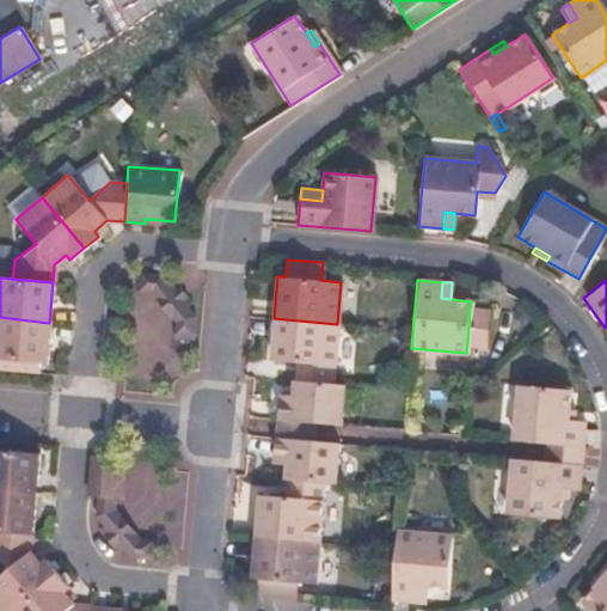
[(181,286),(136,287),(139,379),(183,378),(181,286)]
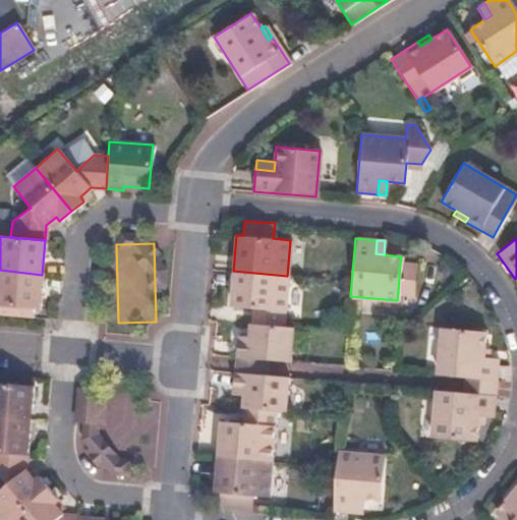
[(413,292),(416,264),(400,263),(398,291),(413,292)]
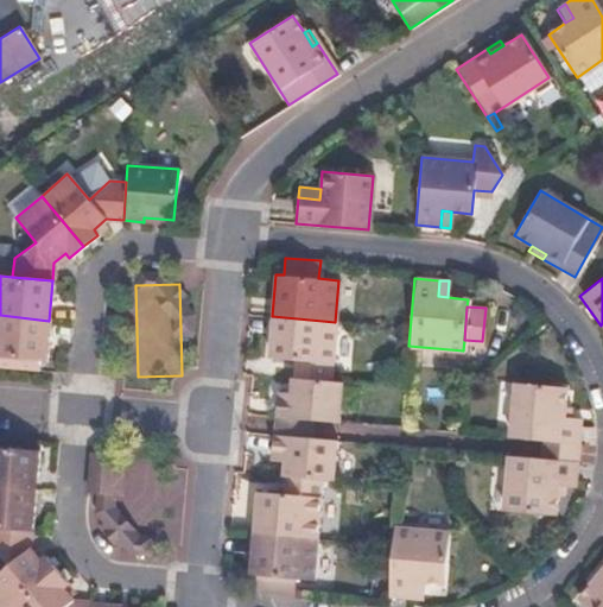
[(0,366),(37,370),(37,360),(44,360),(49,321),(0,315),(0,366)]
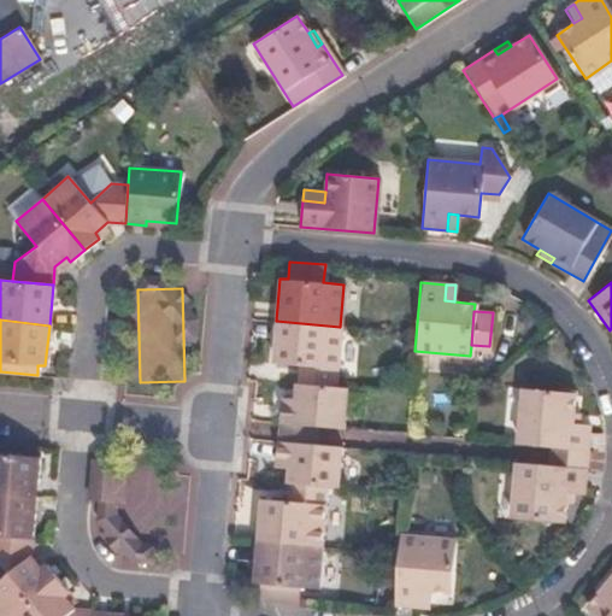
[(295,383),(334,387),(340,327),(276,321),(272,363),(296,365),(295,383)]
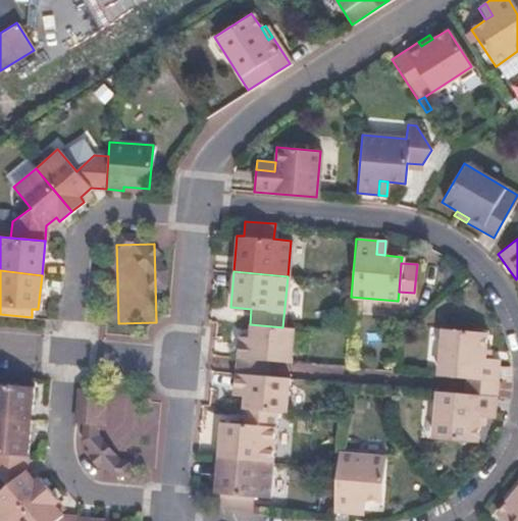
[(267,361),(289,363),(292,327),(282,327),(250,324),(249,336),(238,335),(236,358),(267,361)]
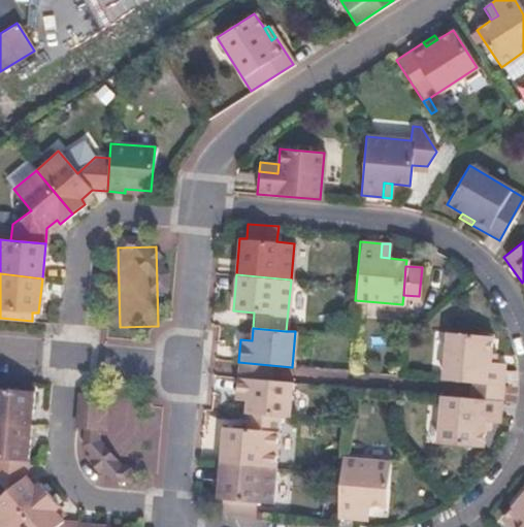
[(468,382),(501,385),(502,363),(494,362),(488,362),(489,353),(490,336),(446,332),(441,380),(468,382)]
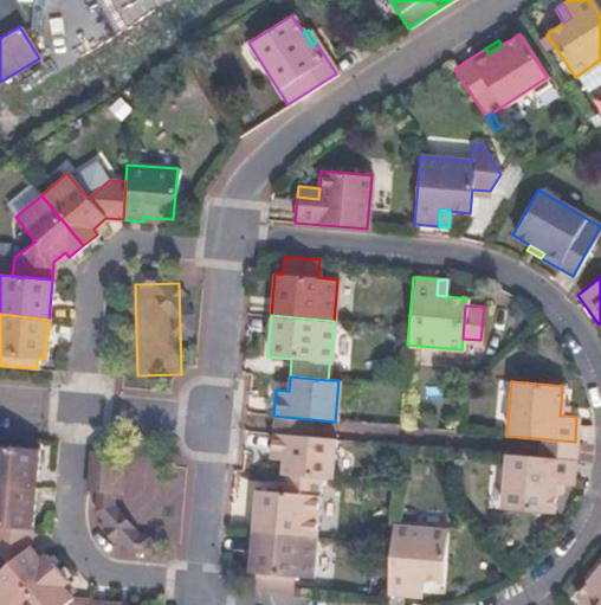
[(271,433),(309,437),(310,419),(273,416),(271,433)]
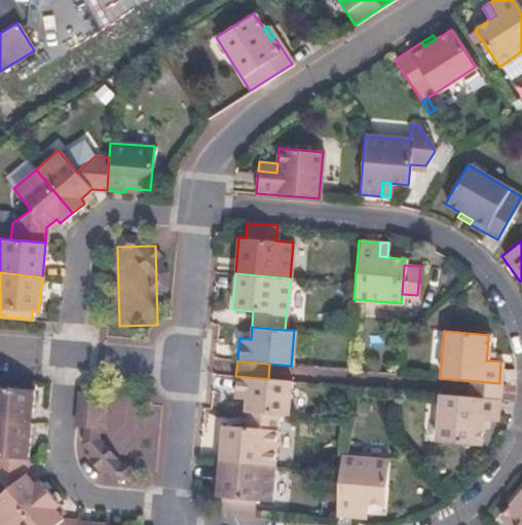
[(277,415),(287,415),(290,381),(268,379),(235,376),(233,399),(246,400),(245,412),(277,415)]
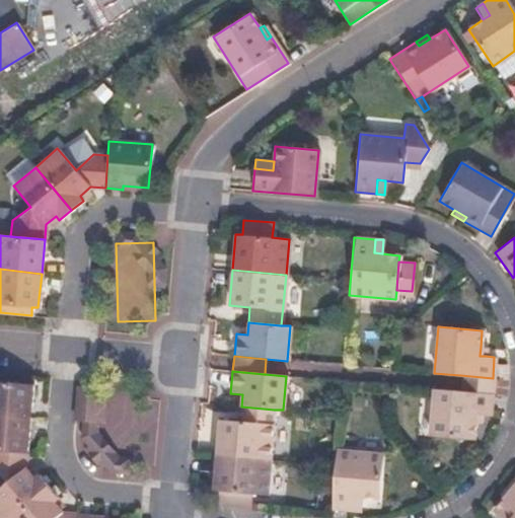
[(491,393),(493,378),(460,375),(459,390),(491,393)]
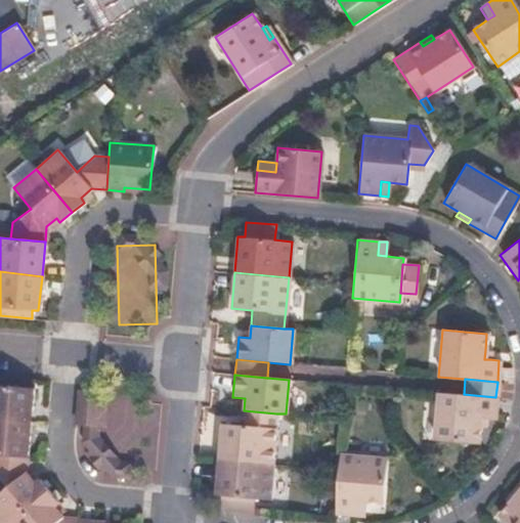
[(0,420),(28,423),(31,387),(0,384),(0,420)]
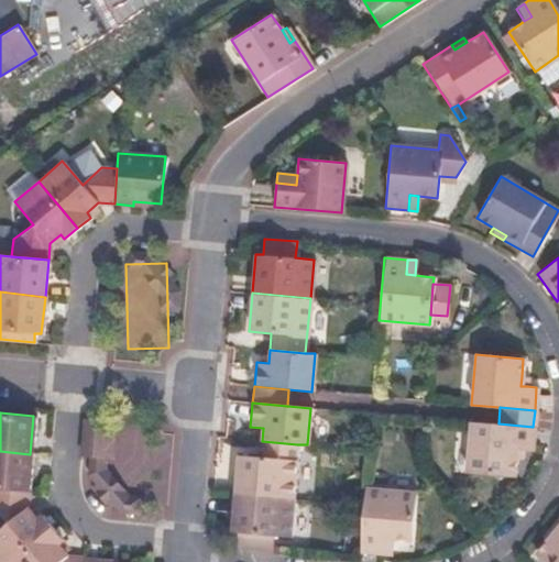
[(105,458),(108,458),(110,421),(86,419),(83,455),(88,456),(105,458)]
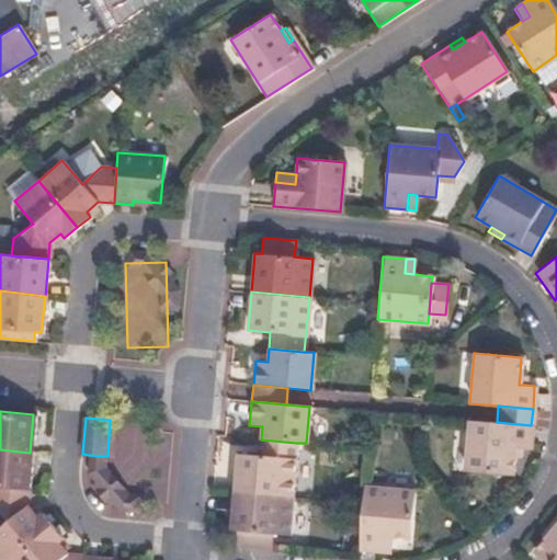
[(530,448),(531,425),(497,422),(468,420),(467,436),(465,469),(464,471),(512,475),(513,457),(514,447),(520,448),(530,448)]
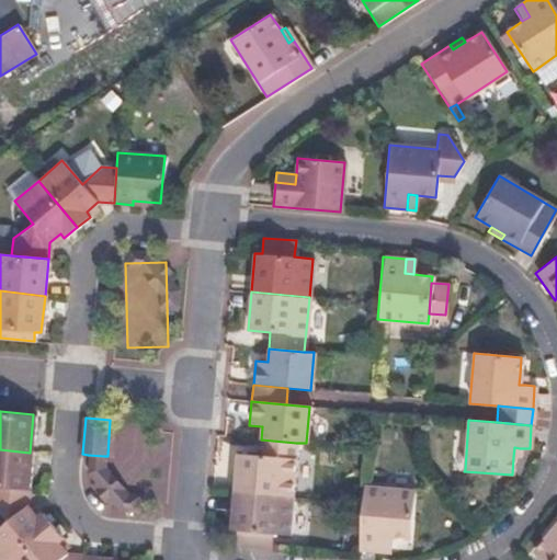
[(454,468),(465,469),(467,436),(456,435),(450,440),(448,463),(454,468)]
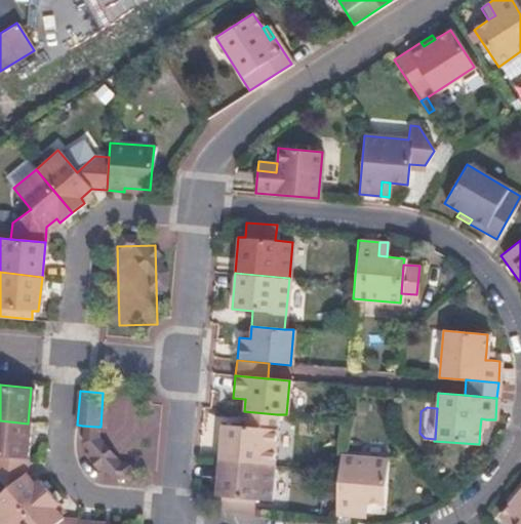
[(218,460),(272,465),(277,414),(244,411),(243,426),(222,424),(218,460)]
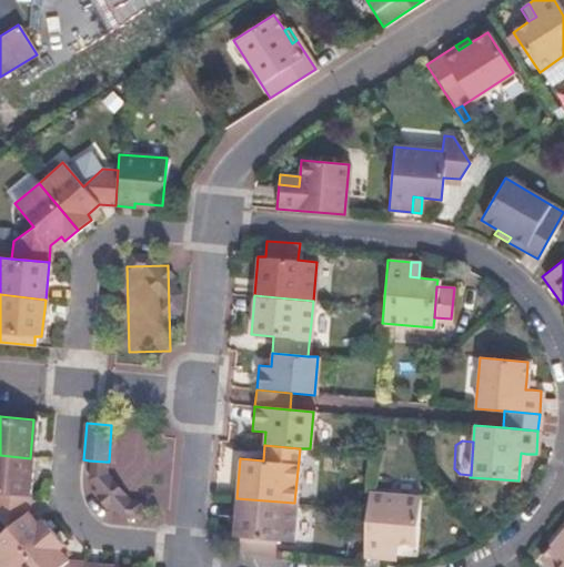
[(0,493),(27,496),(30,458),(0,455),(0,493)]
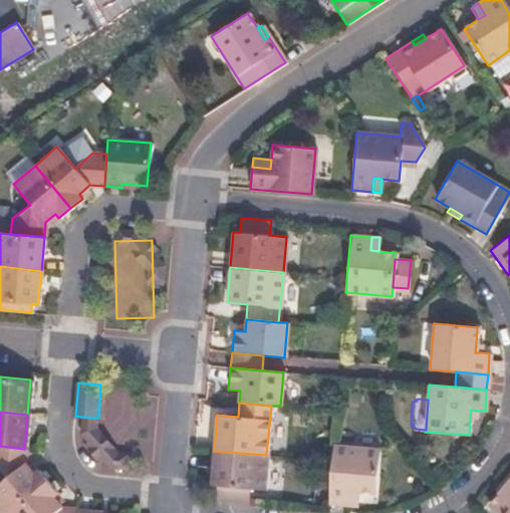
[(331,445),(326,503),(347,505),(349,491),(357,491),(374,493),(378,449),(331,445)]
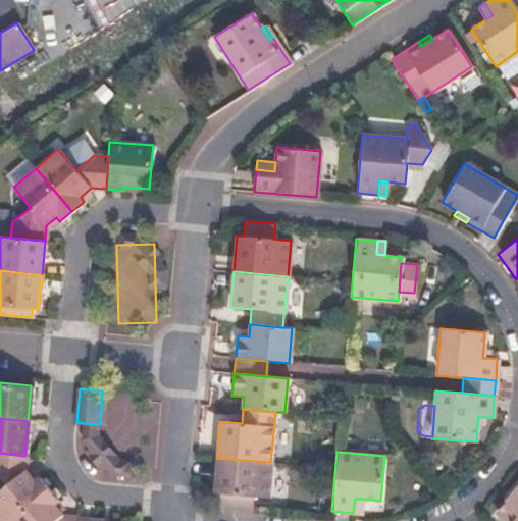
[(0,519),(1,520),(8,520),(47,489),(37,478),(33,482),(23,471),(24,456),(0,453),(0,478),(6,485),(0,490),(0,519)]
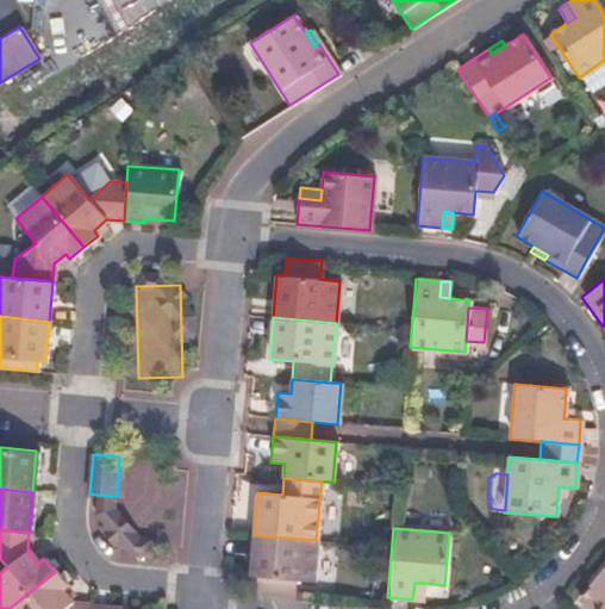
[(256,595),(291,598),(293,580),(312,582),(316,540),(254,535),(250,576),(257,577),(256,595)]
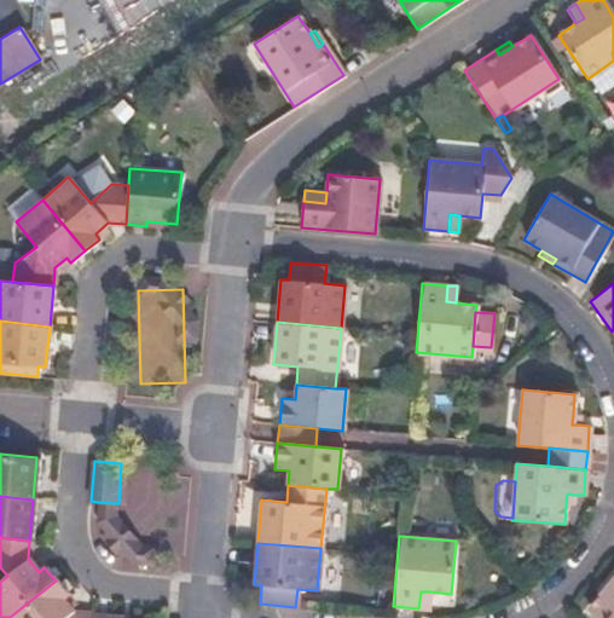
[(586,610),(597,617),(613,617),(613,566),(606,577),(610,581),(600,593),(586,610)]
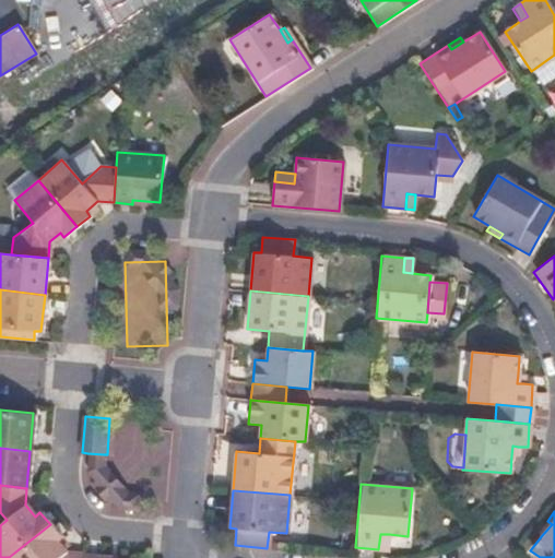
[(552,524),(547,521),(539,532),(542,535),(552,524)]
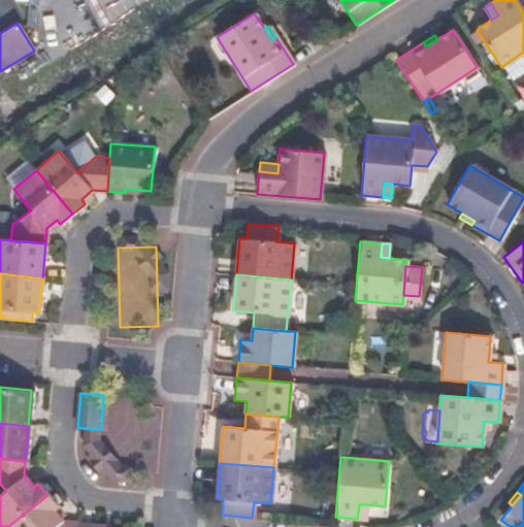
[(8,526),(76,526),(77,523),(62,522),(53,511),(58,506),(47,495),(8,526)]
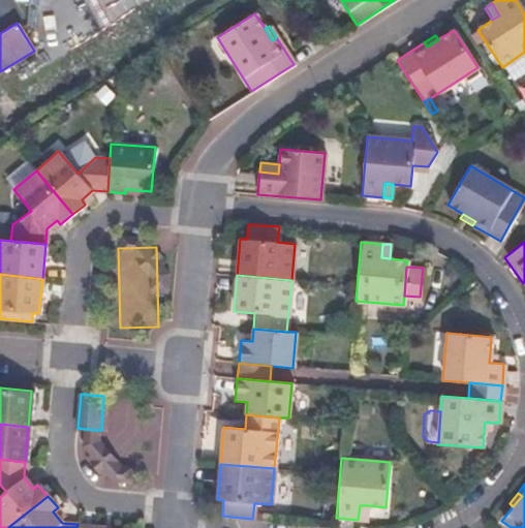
[(360,505),(358,520),(366,520),(368,505),(360,505)]
